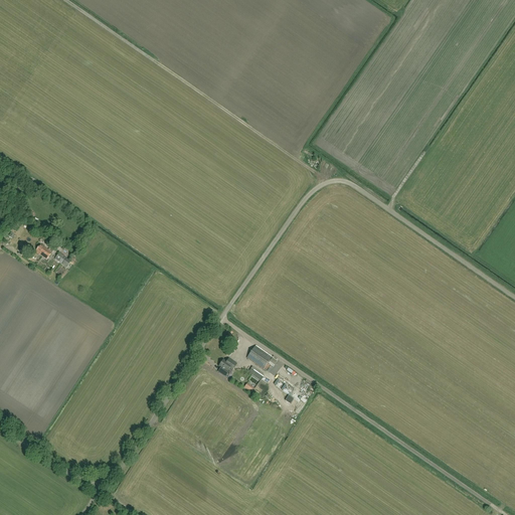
[(53,204),(42,197),(38,203),(49,211),(53,204)]
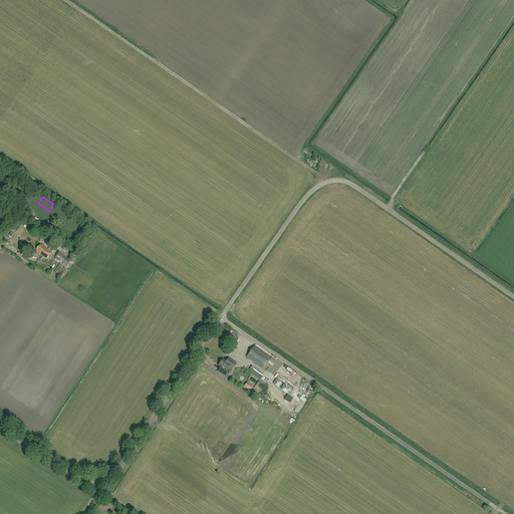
[(35,252),(43,257),(47,260),(52,252),(40,244),(35,252)]
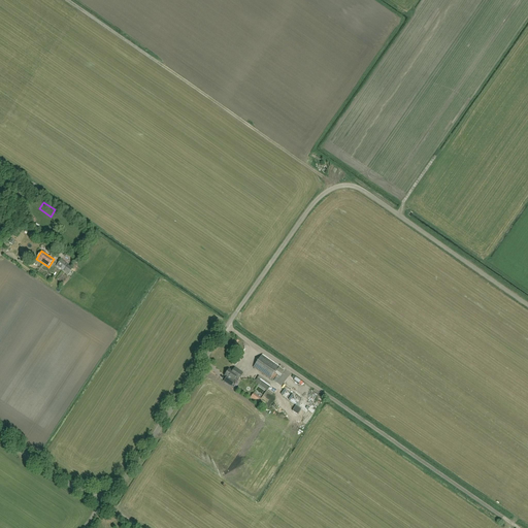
[(68,274),(73,268),(61,260),(57,266),(68,274)]
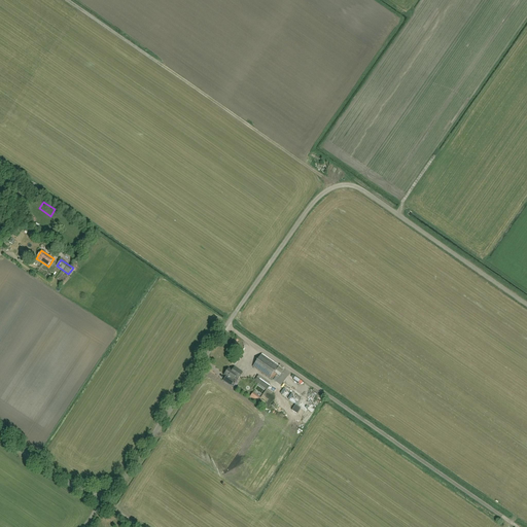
[(269,379),(278,365),(261,354),(252,366),(269,379)]
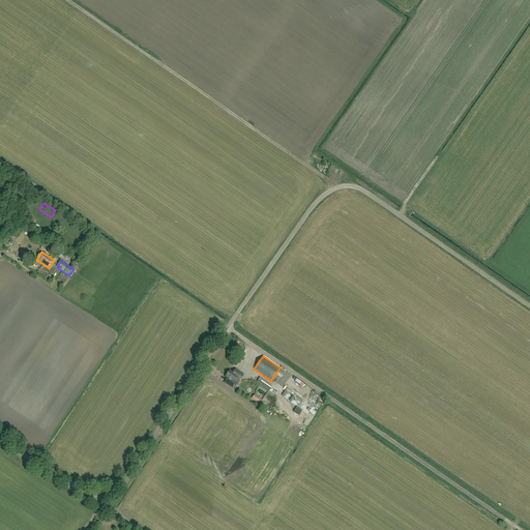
[(228,374),(236,379),(239,381),(243,375),(235,370),(233,373),(230,371),(228,374)]
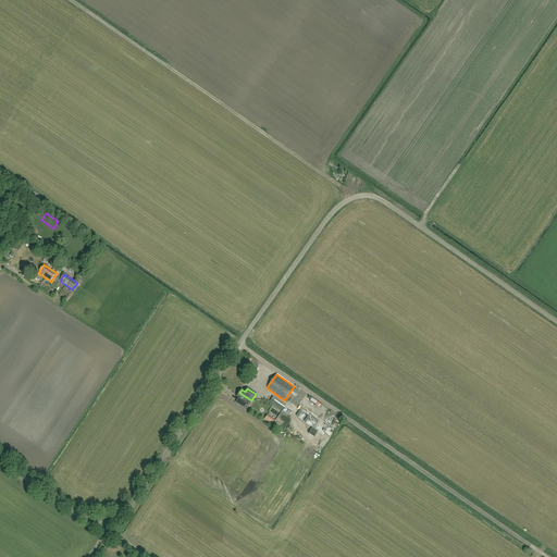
[(248,398),(239,393),(236,396),(238,398),(236,403),(244,407),(247,403),(246,403),(248,398)]
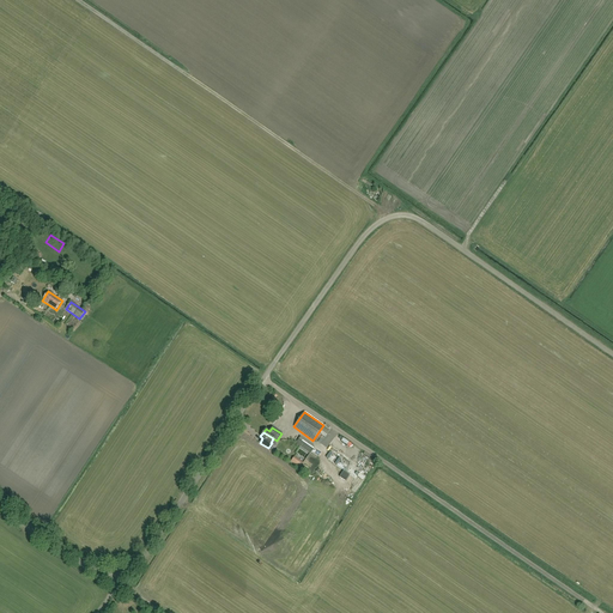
[(319,456),(322,451),(315,445),(311,451),(319,456)]
